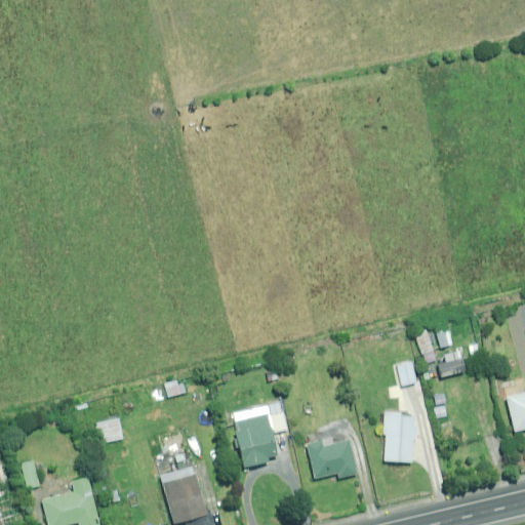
[(461,340),(458,323),(445,326),(449,342),(461,340)]
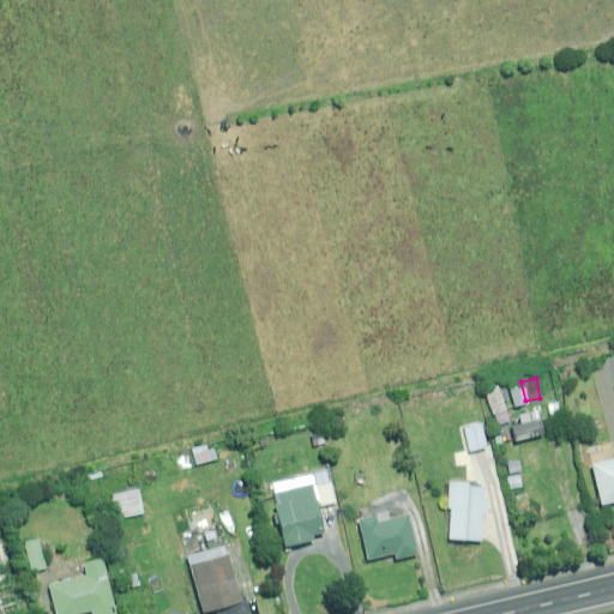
[(527,408),(519,383),(507,386),(515,410),(527,408)]
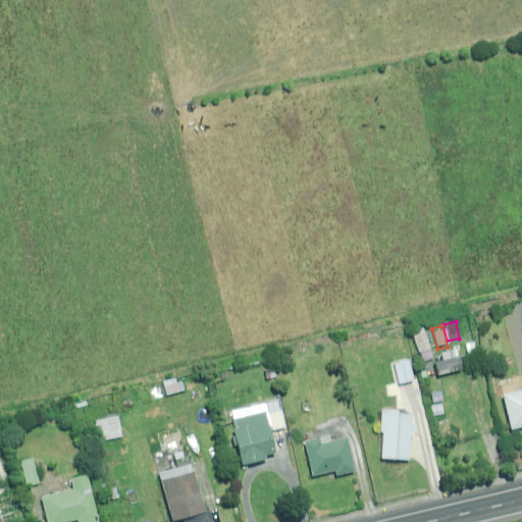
[(418,354),(430,351),(424,328),(409,332),(416,355),(418,354)]
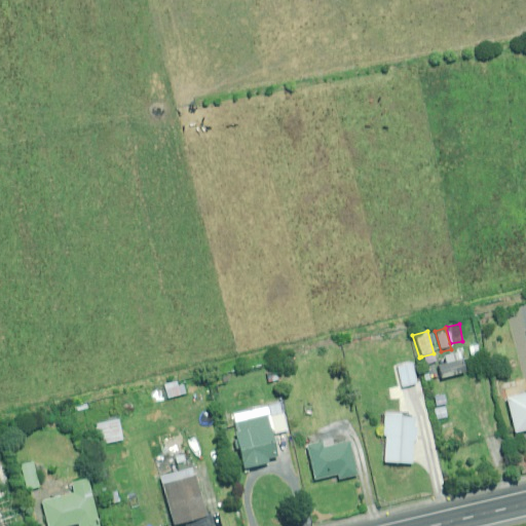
[(434,353),(421,357),(424,367),(437,363),(434,353)]
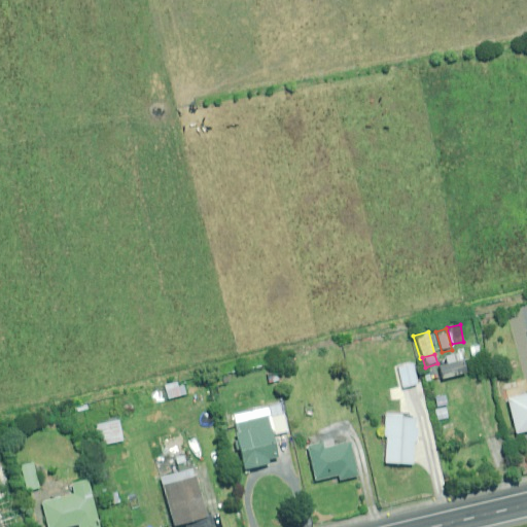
[(465,373),(461,360),(437,366),(442,380),(465,373)]
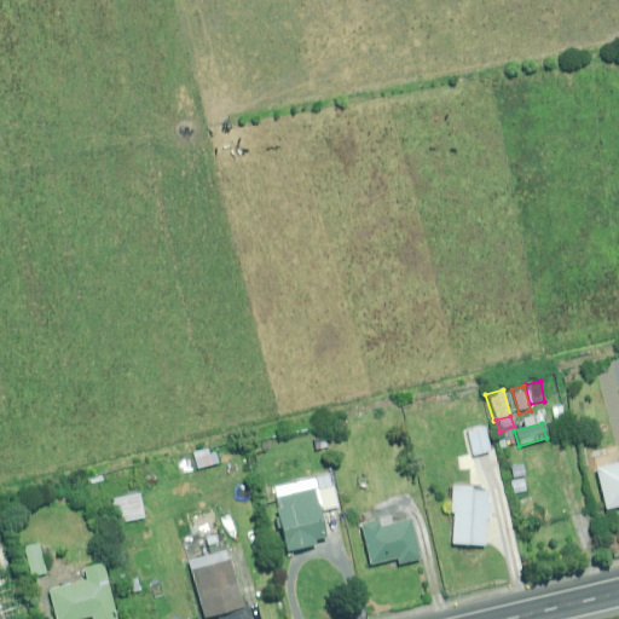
[(490,452),(484,427),(466,432),(470,456),(490,452)]
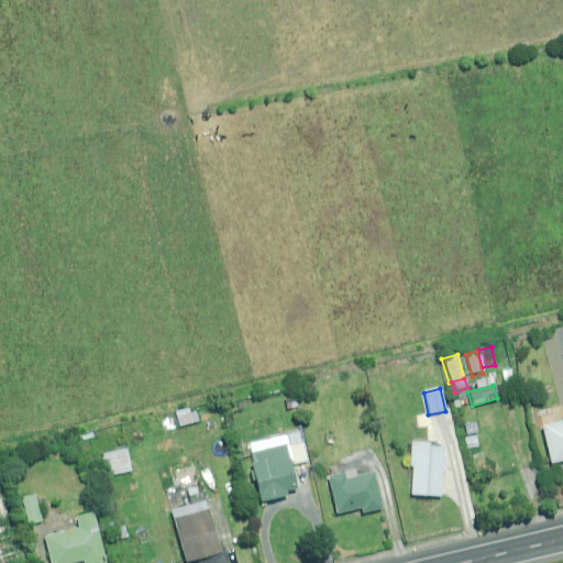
[(189,414),(187,409),(174,414),(178,428),(198,422),(196,412),(189,414)]
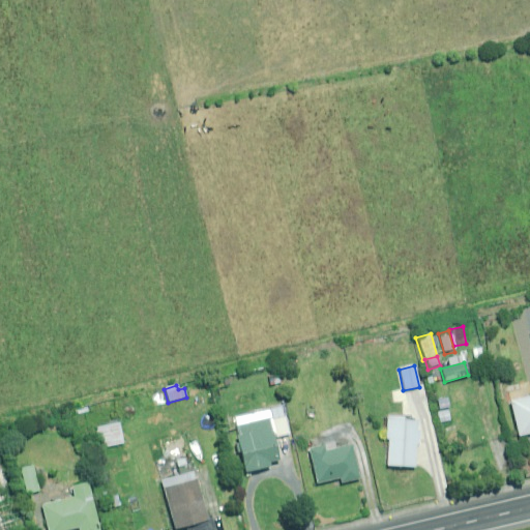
[(529,395),(509,401),(518,436),(529,433),(529,395)]
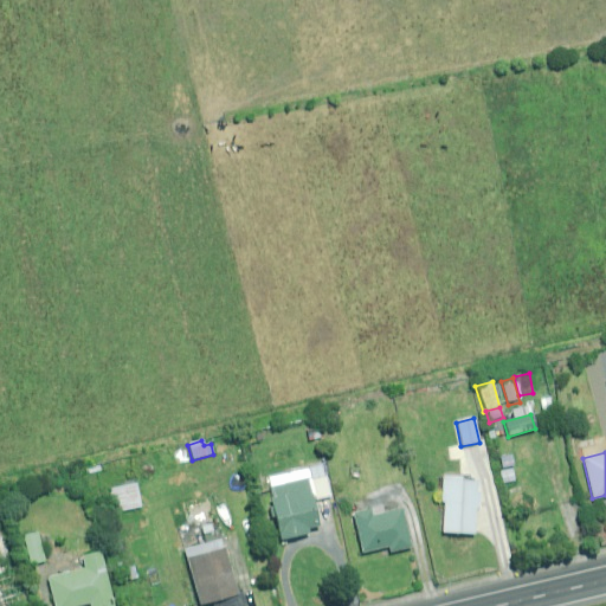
[(329,497),(322,465),(266,477),(279,540),(318,532),(313,501),(329,497)]
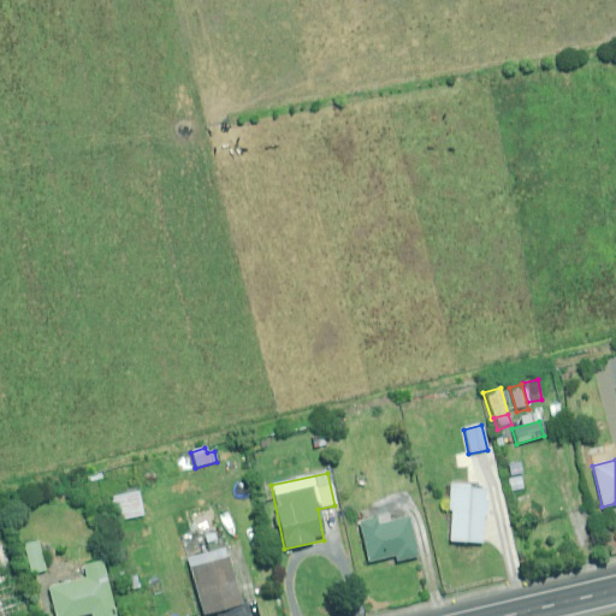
[(527,489),(522,475),(509,480),(513,493),(527,489)]
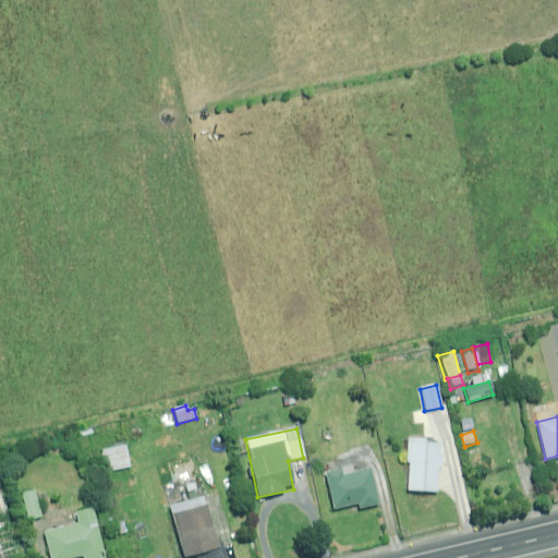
[(425,439),(409,439),(408,490),(437,492),(437,466),(440,466),(440,444),(425,444),(425,439)]
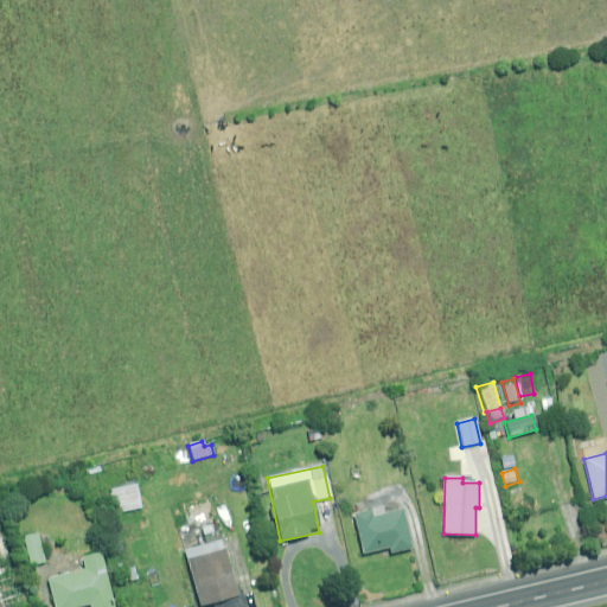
[(141,509),(136,485),(109,490),(114,513),(141,509)]
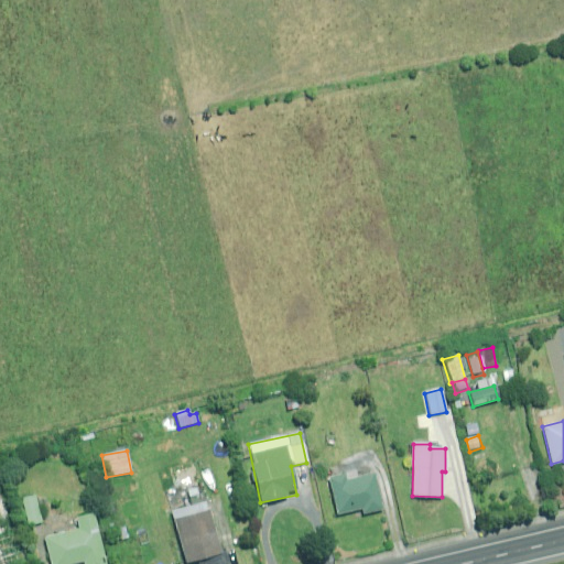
[(357,477),(355,469),(342,473),(343,475),(329,478),(338,514),(361,509),(362,514),(382,510),(375,474),(357,477)]
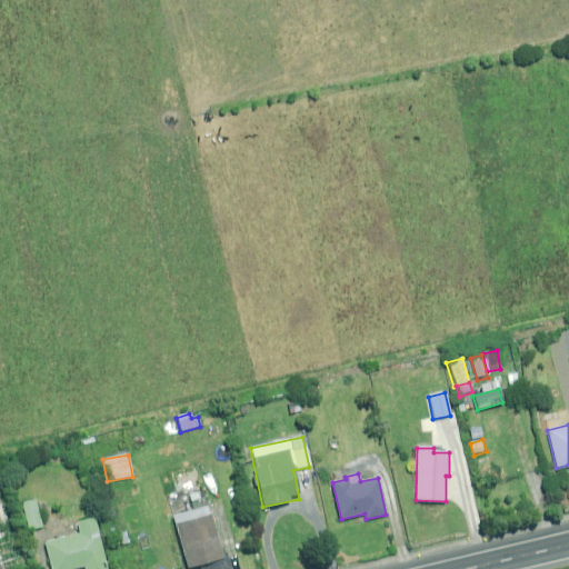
[(192,512),(186,491),(166,497),(172,518),(188,568),(196,566),(196,568),(230,568),(226,555),(222,556),(208,507),(192,512)]
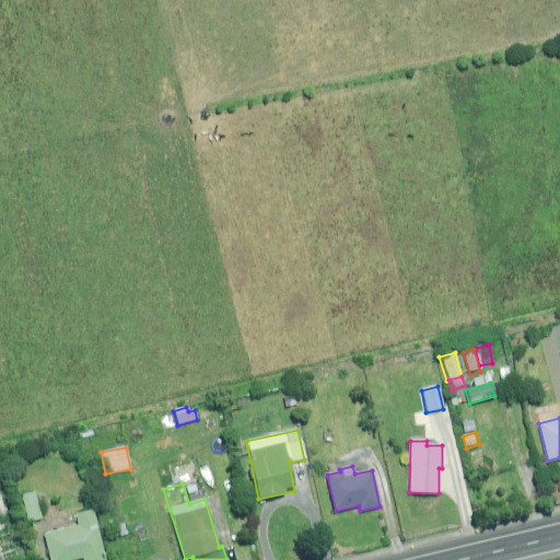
[(41,520),(34,492),(22,496),(27,522),(41,520)]
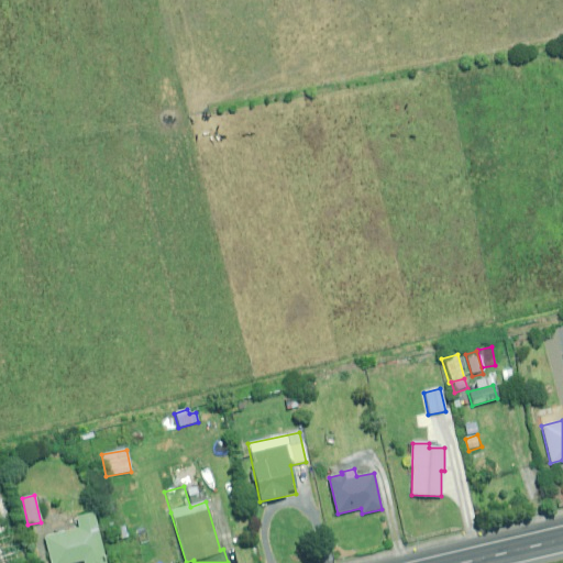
[(103,562),(92,514),(76,517),(79,529),(44,538),(50,562),(73,562),(83,561),(83,562),(103,562)]
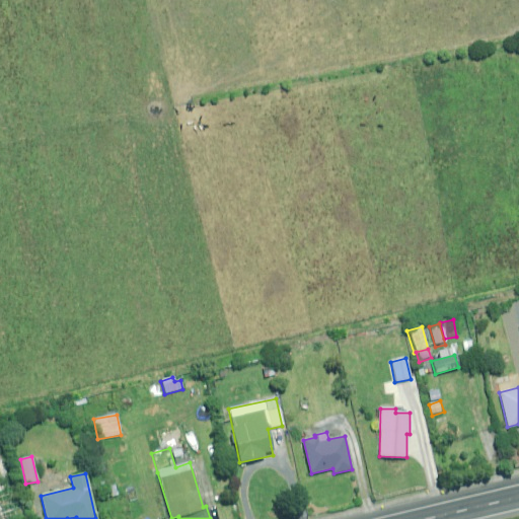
[(120,496),(118,485),(106,488),(109,499),(120,496)]
